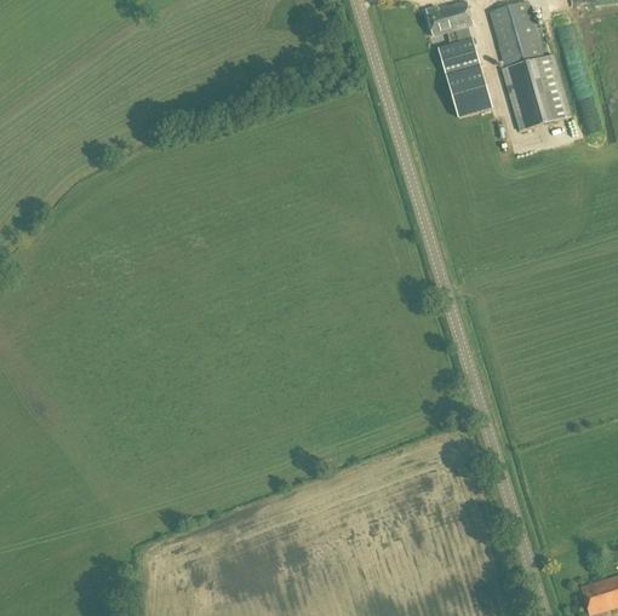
[(424,11),(431,36),(445,32),(447,41),(439,45),(447,72),(478,63),(470,35),(456,39),(452,29),(471,24),(464,0),(461,0),(436,7),(435,4),(423,7),(424,11)]
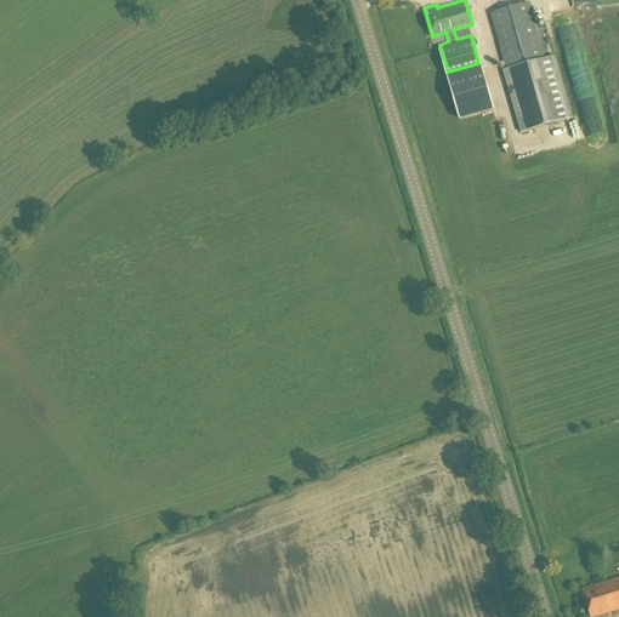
[(543,55),(526,0),(521,0),(487,10),(504,67),(499,68),(517,130),(571,114),(552,52),(543,55)]
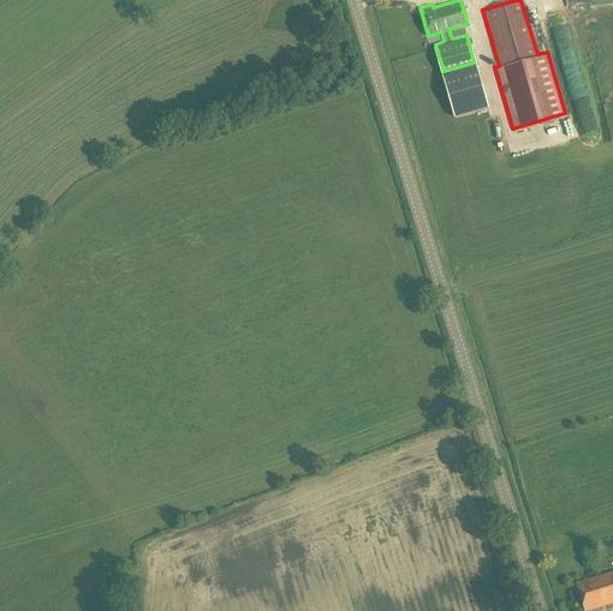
[(573,13),(552,24),(554,30),(564,25),(569,34),(581,29),(573,13)]
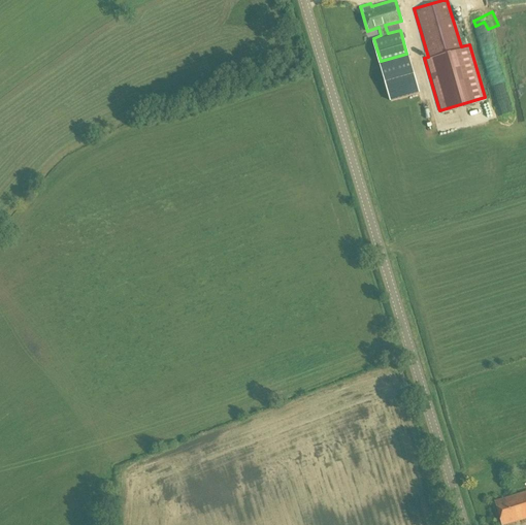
[(482,48),(487,80),(496,79),(497,86),(491,87),(494,108),(511,105),(507,89),(503,90),(497,46),(482,48)]
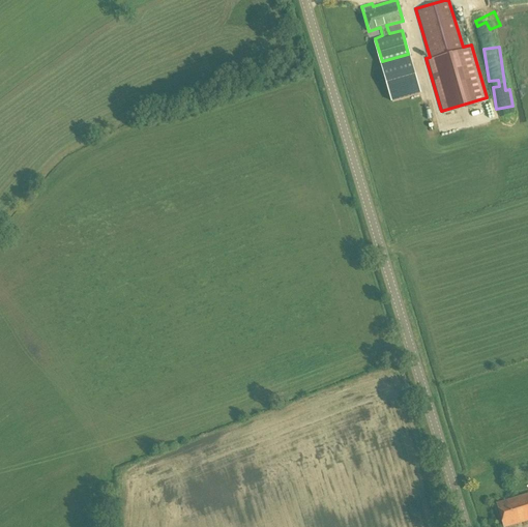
[(380,63),(380,65),(390,99),(418,91),(409,58),(408,55),(380,63)]
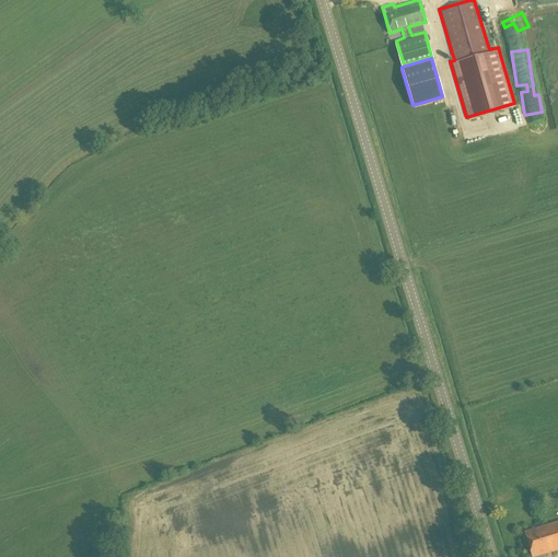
[(531,555),(557,546),(557,518),(523,530),(531,555)]
